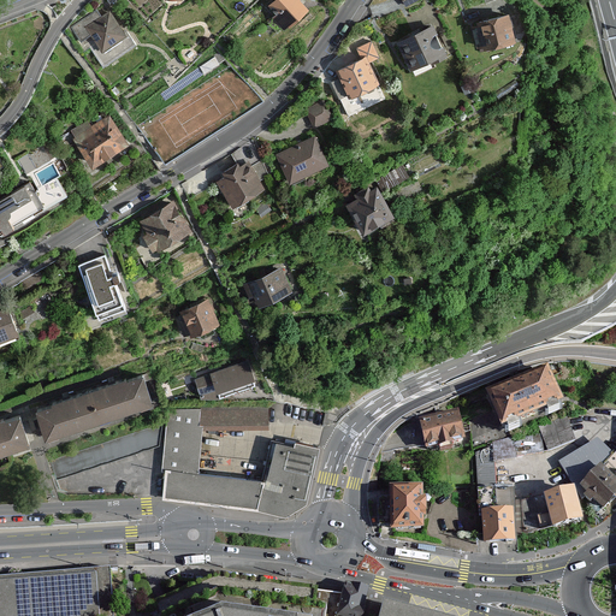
[(276,0),(271,5),(278,12),(274,16),(284,27),(290,22),(291,23),(298,16),(297,15),(304,7),(297,0),(276,0)]
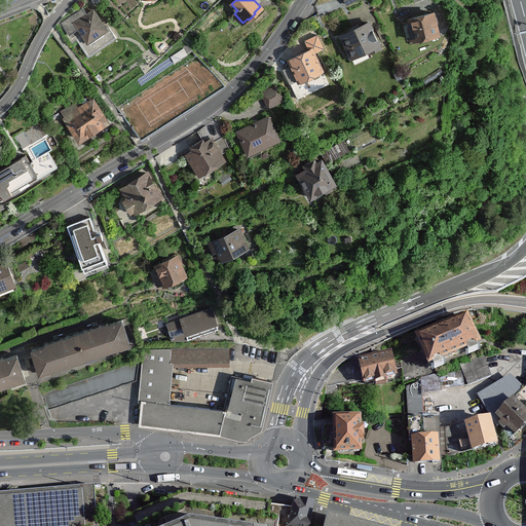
[(82,8),(62,24),(70,35),(78,29),(83,36),(87,41),(106,29),(104,26),(94,10),(87,14),(82,8)]
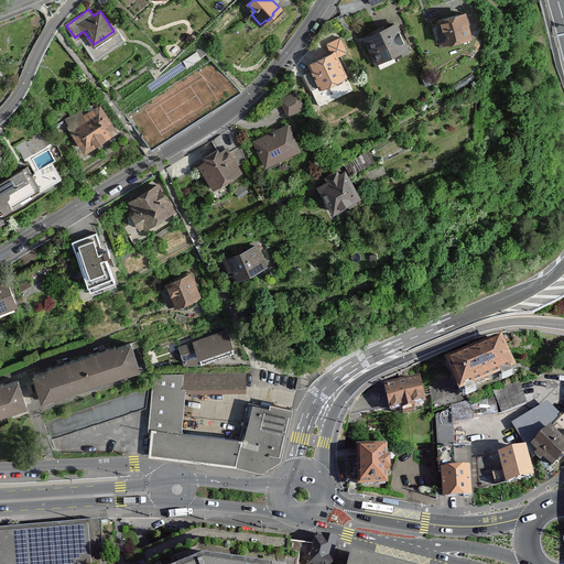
[(440,23),(434,24),(438,41),(444,40),(444,43),(469,36),(464,13),(438,20),(440,23)]
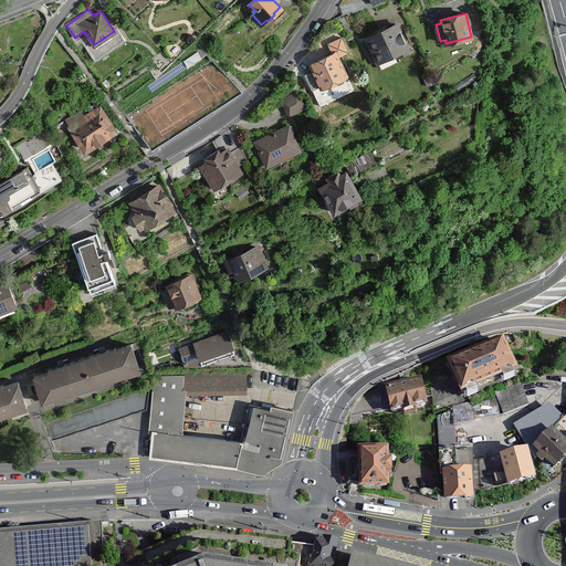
[(397,24),(367,39),(378,62),(396,53),(397,56),(409,51),(397,24)]
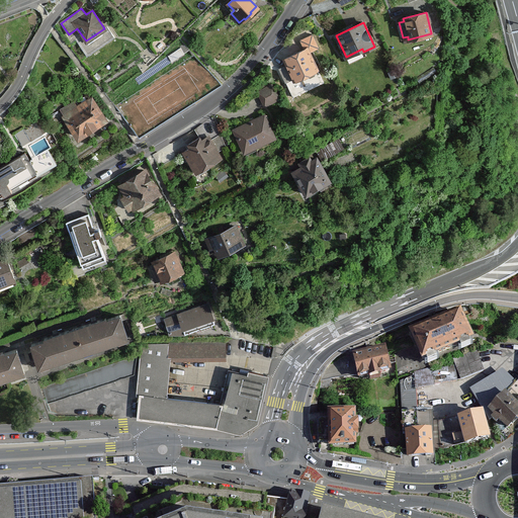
[(86,40),(82,35),(75,39),(86,56),(114,36),(104,23),(102,25),(104,28),(86,40)]
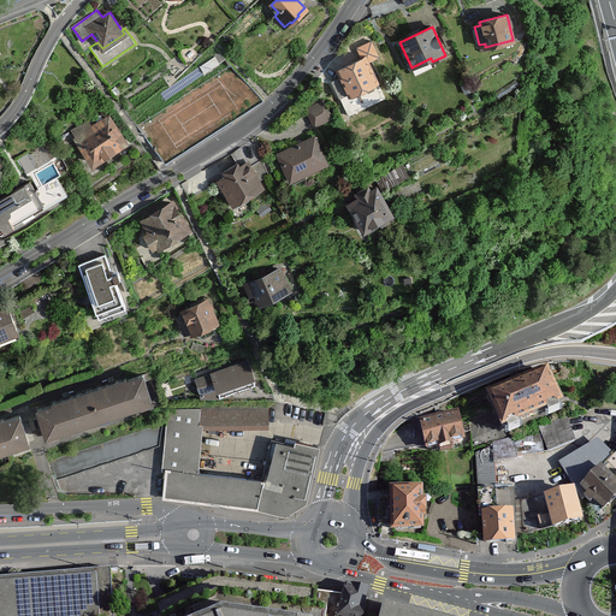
[(379,57),(371,41),(356,48),(362,59),(338,70),(341,77),(332,82),(348,116),(384,99),(367,63),(379,57)]
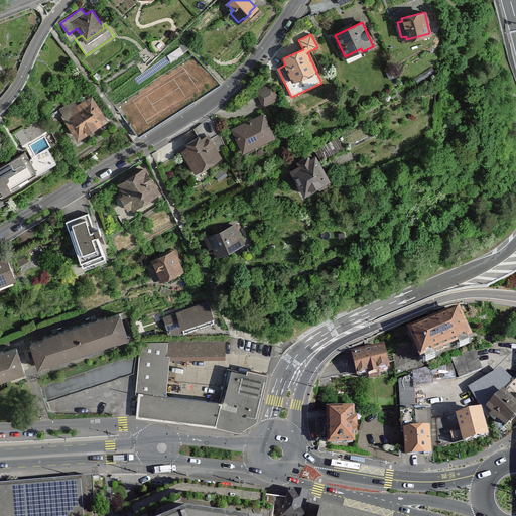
[(269,83),(263,86),(264,88),(257,92),(264,105),(277,98),(269,83)]
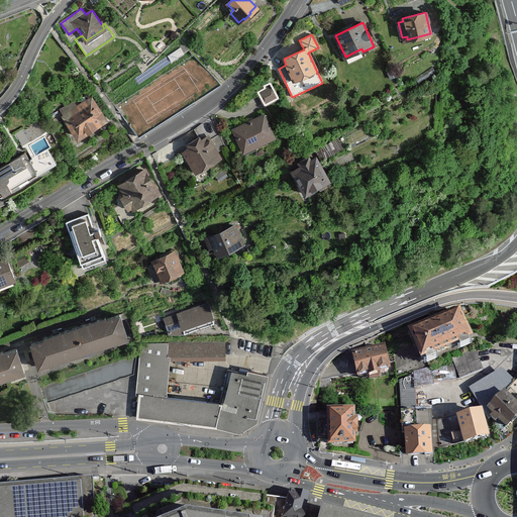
[(74,100),(60,109),(78,136),(104,119),(91,98),(78,107),(74,100)]
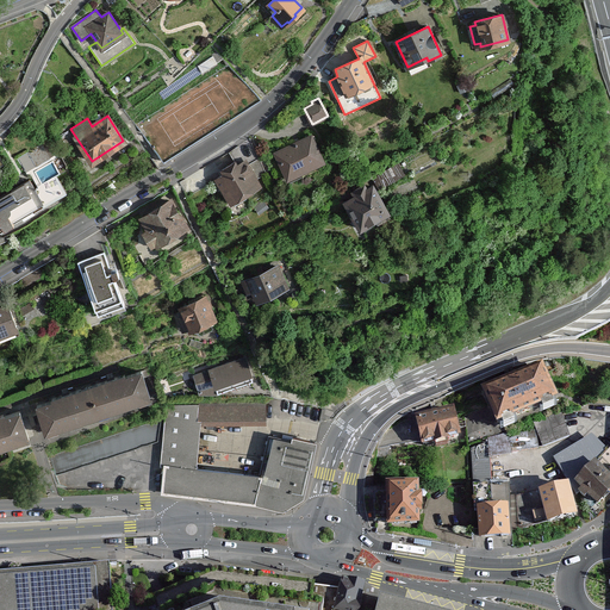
[(311,136),(275,153),(288,179),(288,178),(300,172),(300,173),(323,162),(311,136)]
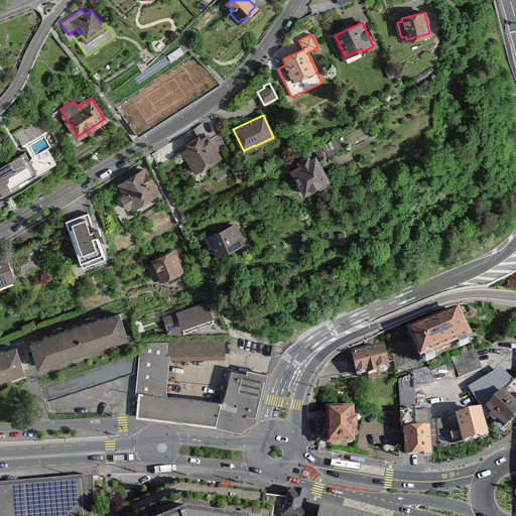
[(35,122),(23,128),(30,140),(42,134),(35,122)]
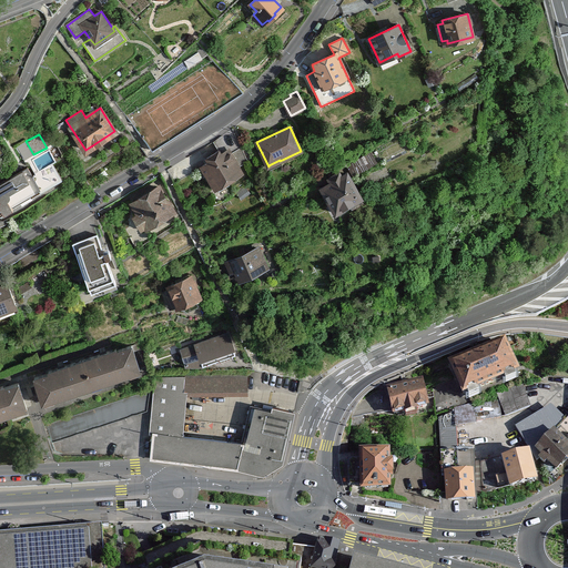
[(209,162),(202,166),(215,189),(216,189),(217,191),(230,184),(227,182),(242,172),(229,150),(221,154),(219,151),(206,158),(209,162)]
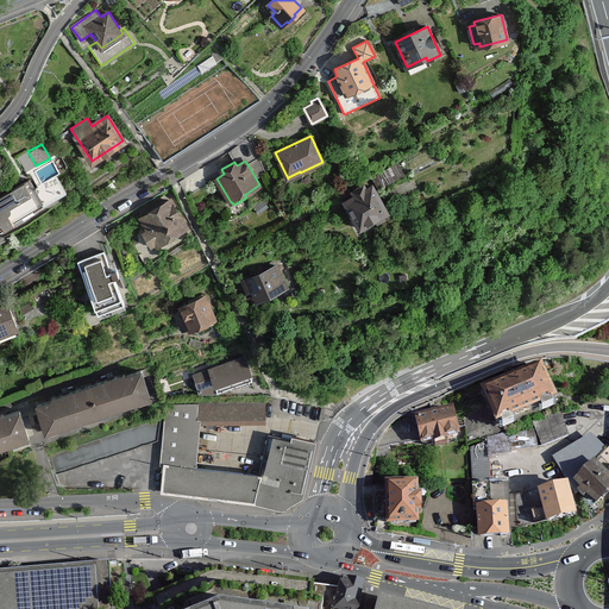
[(0,196),(0,226),(2,226),(4,228),(13,223),(12,220),(42,202),(44,205),(67,192),(56,176),(35,188),(30,180),(0,196)]
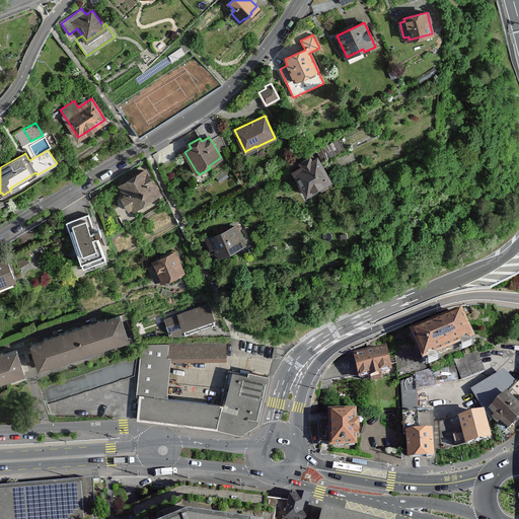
[(302,167),(294,171),(306,194),(319,187),(321,190),(331,184),(329,180),(317,158),(312,161),(309,157),(300,162),(302,167)]
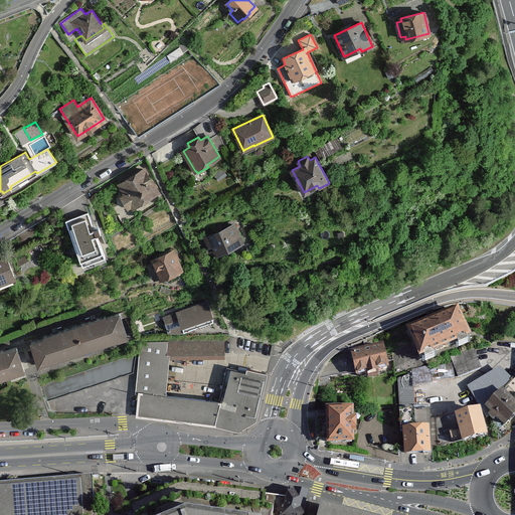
[(146,172),(117,187),(131,215),(160,200),(146,172)]
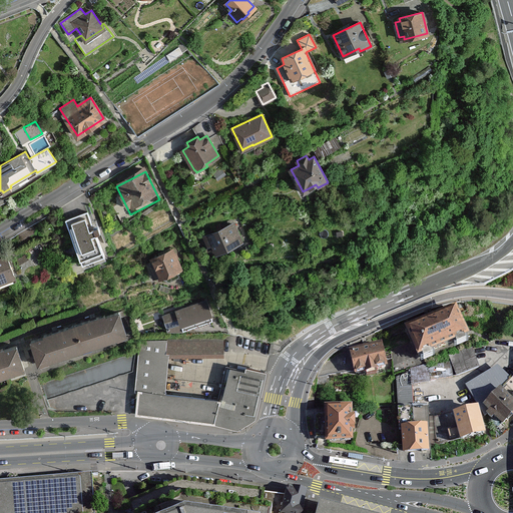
[(92,208),(62,221),(80,263),(110,249),(92,208)]
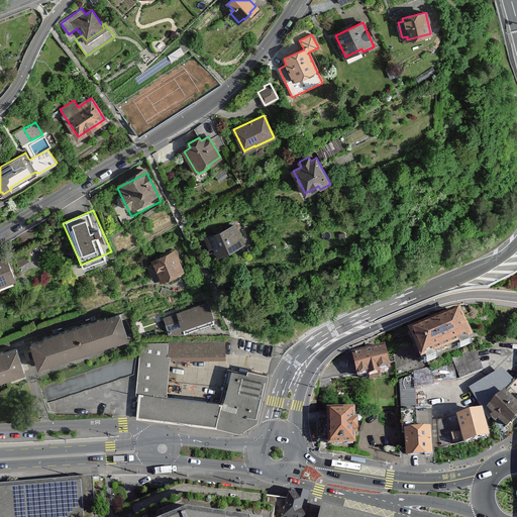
[(218,233),(207,238),(210,246),(214,244),(218,254),(244,242),(239,232),(237,233),(234,226),(223,231),(222,230),(218,232),(218,233)]
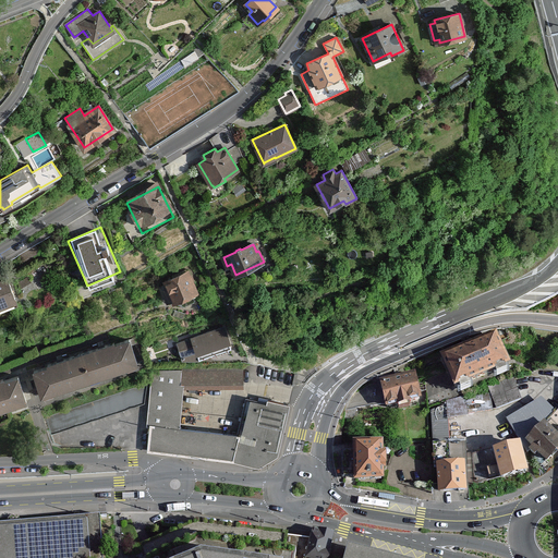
[(166,283),(161,287),(168,301),(172,305),(178,303),(182,307),(195,302),(195,295),(194,293),(196,292),(187,270),(165,281),(166,283)]
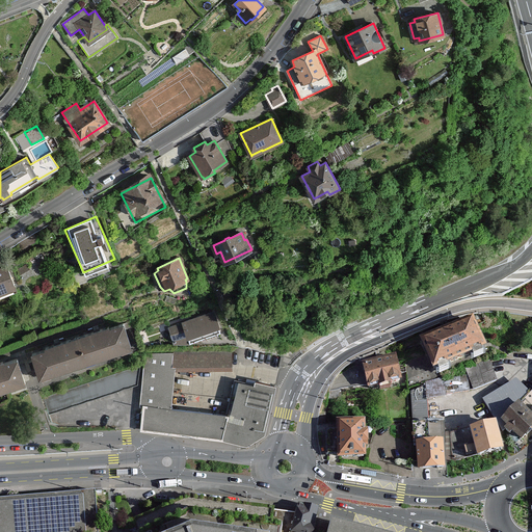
[(0,301),(21,293),(10,267),(0,270),(0,301)]
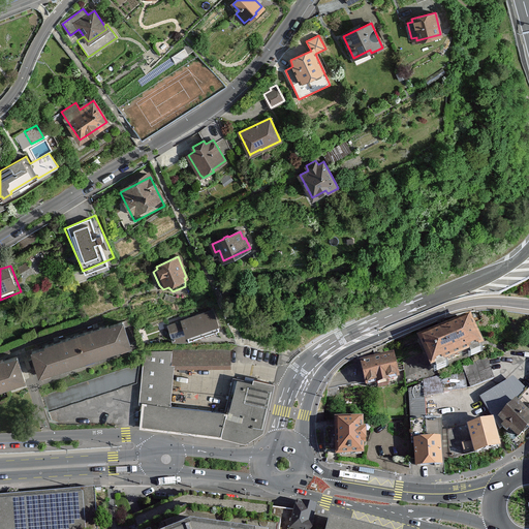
[(213,311),(168,325),(174,340),(188,339),(218,329),(213,311)]
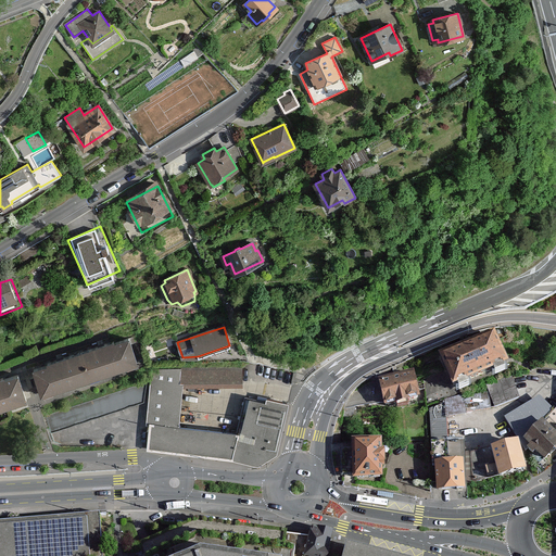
[(131,339),(35,371),(46,402),(142,370),(131,339)]
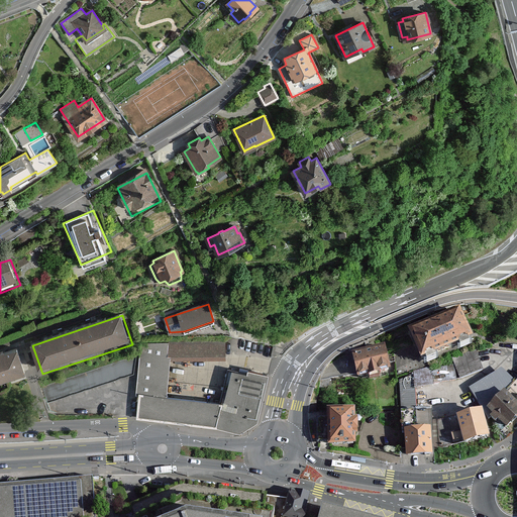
[(467,316),(416,340),(432,375),(483,351),(467,316)]
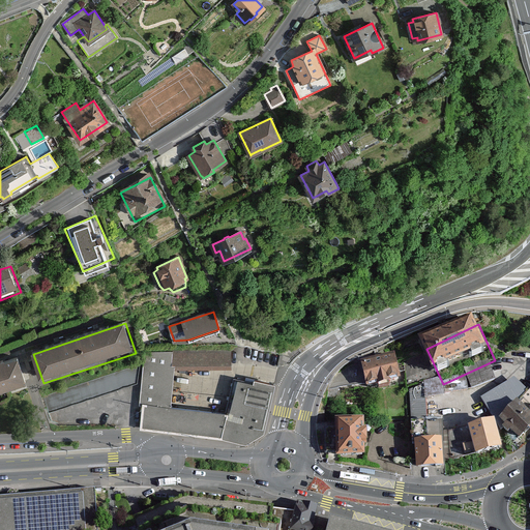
[(148,346),(139,425),(249,442),(263,432),(275,385),(234,373),(223,404),(173,399),(179,352),(148,346)]
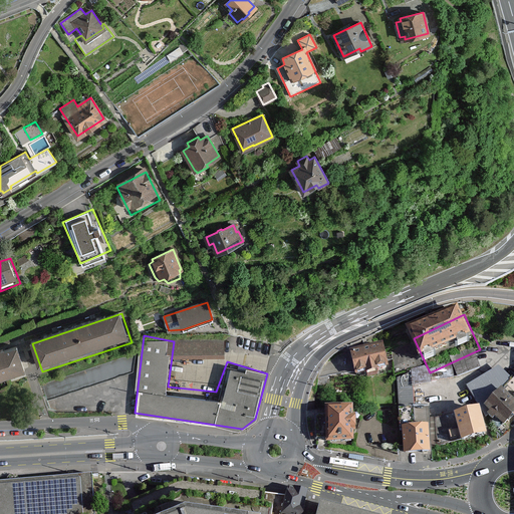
[(18,348),(0,354),(0,384),(27,376),(18,348)]
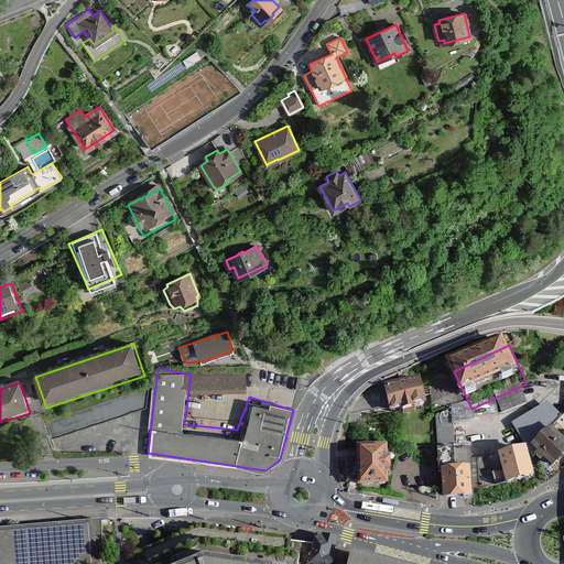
[(427,382),(391,389),(397,418),(433,411),(427,382)]
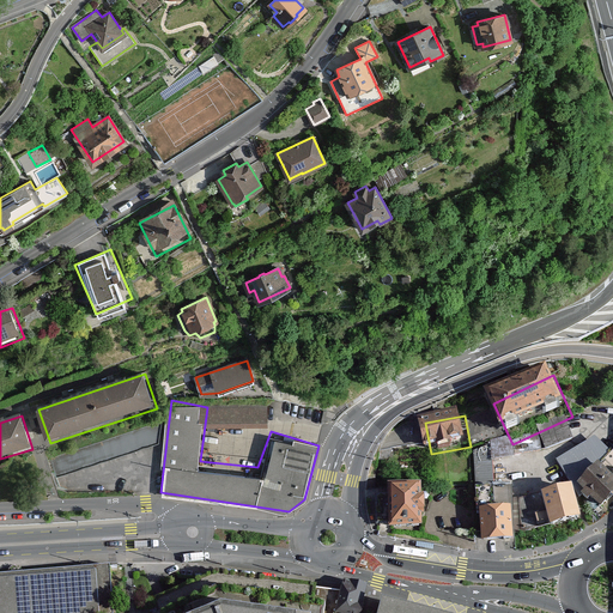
[(90,459),(97,460),(147,443),(146,437),(153,437),(155,442),(165,443),(167,425),(155,425),(129,432),(91,445),(90,459)]
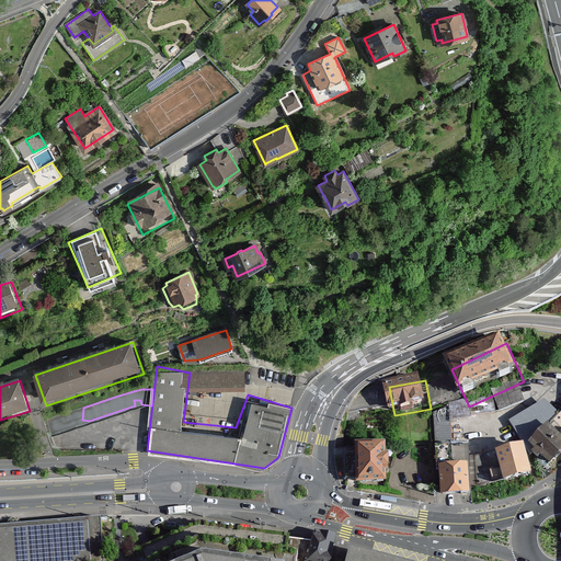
[(545,401),(510,420),(533,449),(546,464),(560,448),(560,413),(559,415),(545,401)]
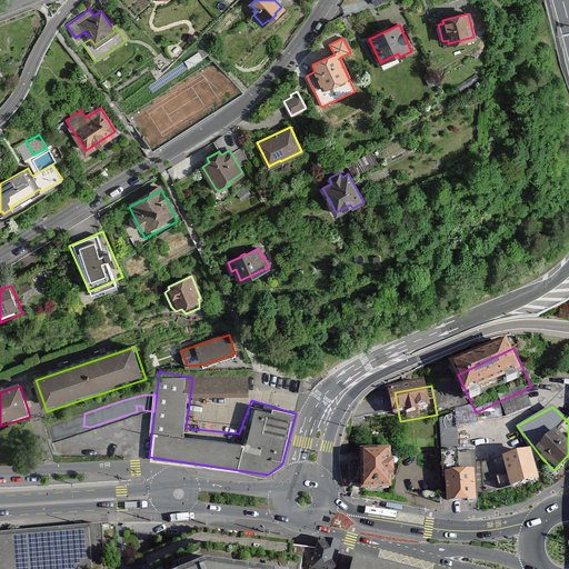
[(443,447),(458,446),(458,420),(443,420),(443,447)]
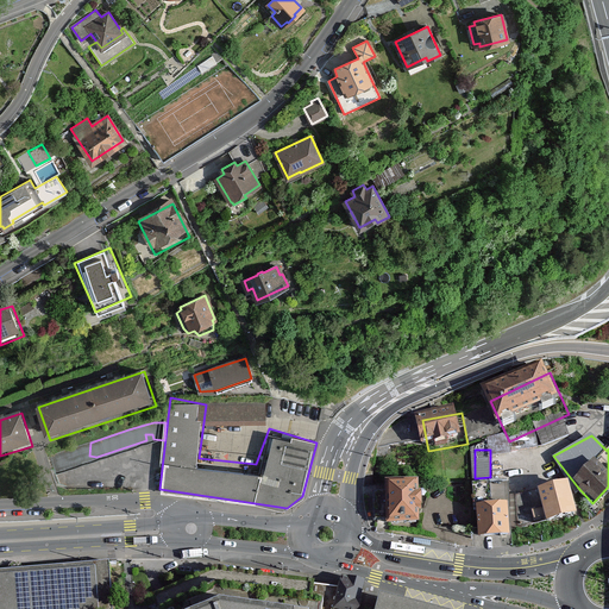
[(419,479),(387,481),(388,522),(420,521),(419,479)]
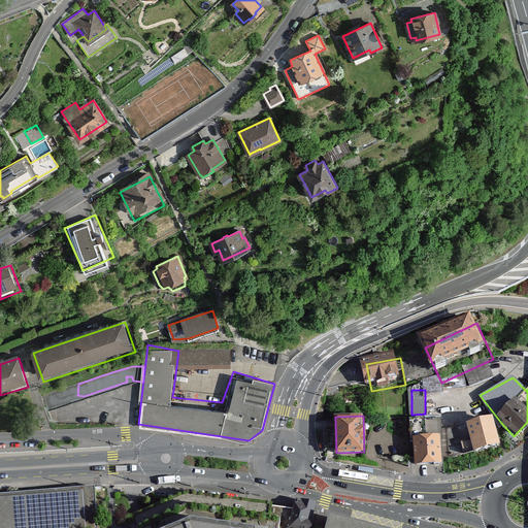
[(498,444),(492,417),(468,422),(474,451),(498,444)]
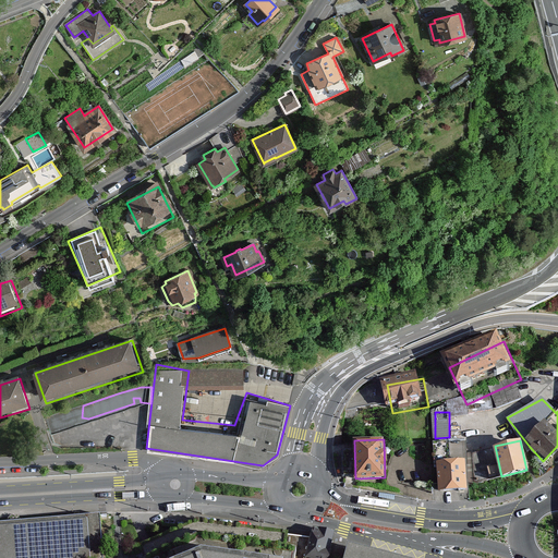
[(439,489),(464,489),(465,460),(439,460),(439,489)]
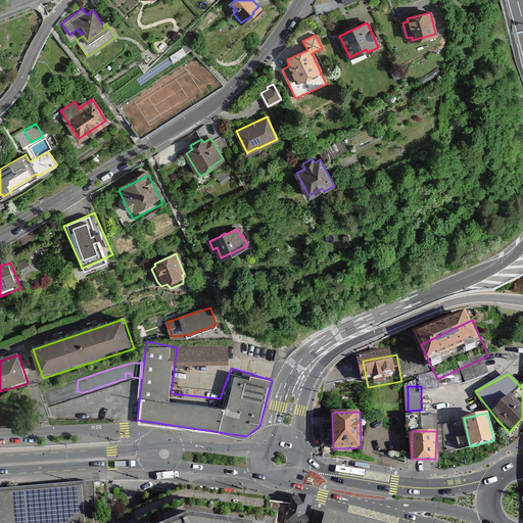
[(0,522),(96,522),(93,484),(0,490),(0,522)]
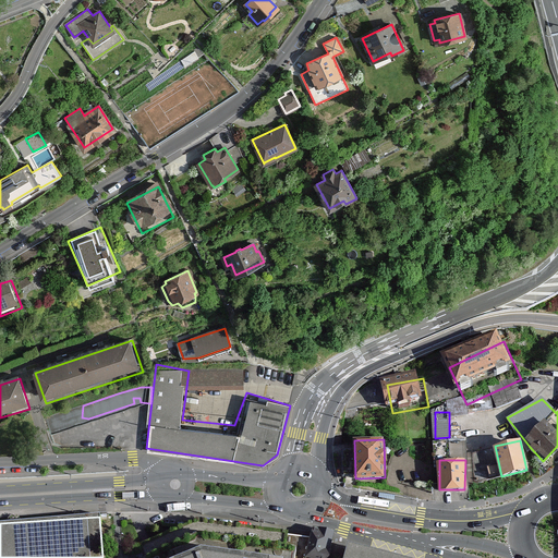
[(146,557),(307,557),(315,544),(215,530),(197,531),(144,550),(146,557)]
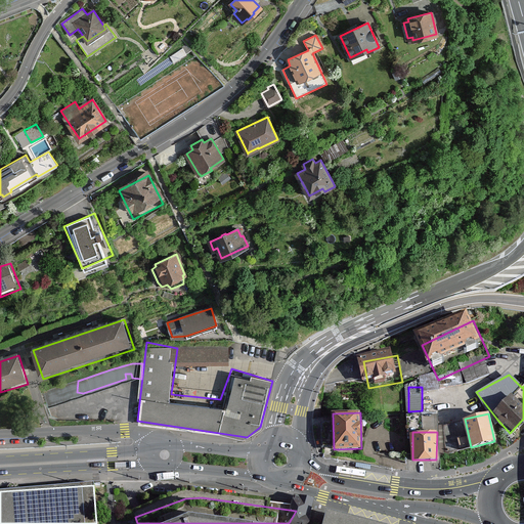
[(366,523),(329,514),(325,523),(366,523)]
